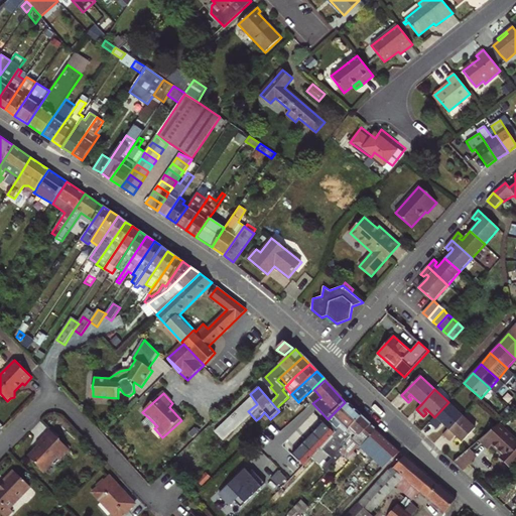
[(291,399),(287,402),(296,411),(301,406),(298,402),(291,394),(291,399)]
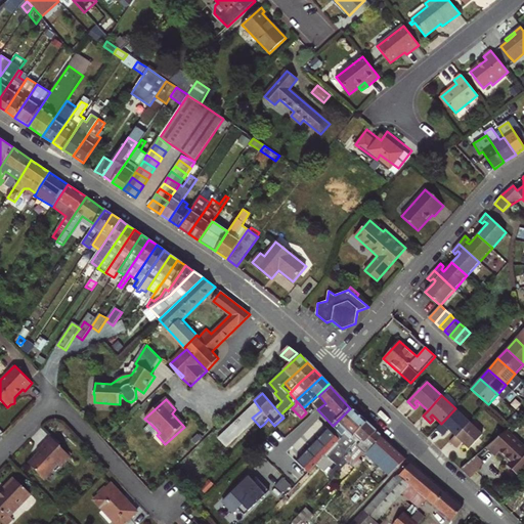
[(335,481),(349,466),(345,461),(346,460),(344,459),(349,453),(347,451),(353,445),(349,441),(366,424),(350,408),(333,426),(343,436),(328,454),(338,465),(329,475),(335,481)]
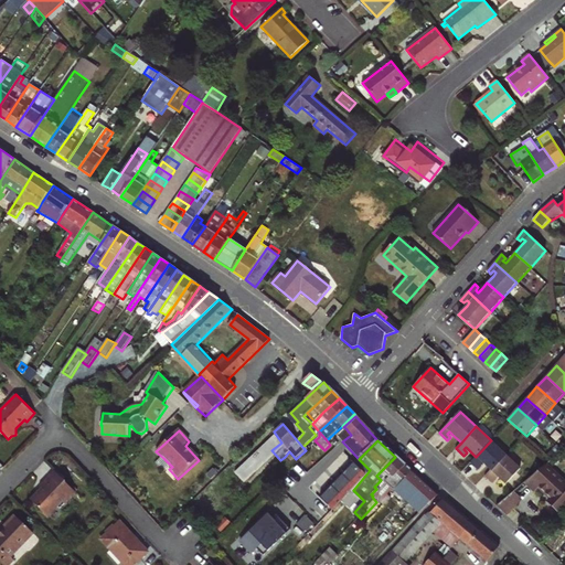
[(491,440),(476,457),(471,462),(479,469),(481,466),(478,464),(480,461),(483,464),(491,470),(507,455),(491,440)]
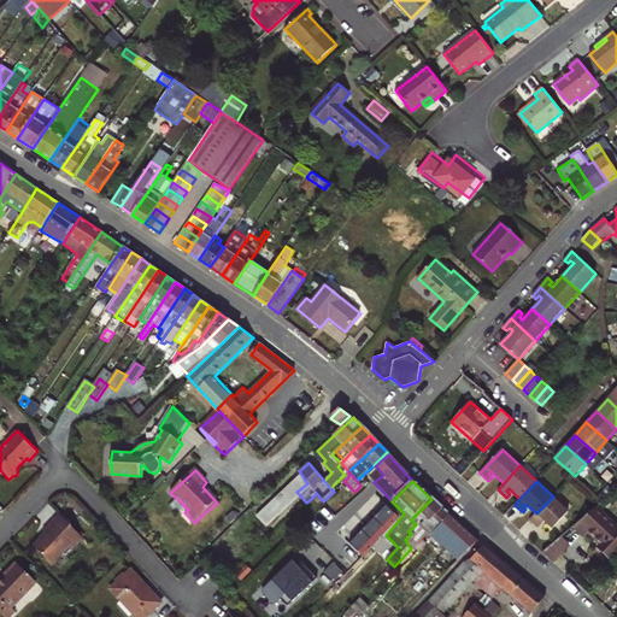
[(598,497),(604,501),(616,491),(609,485),(598,497)]
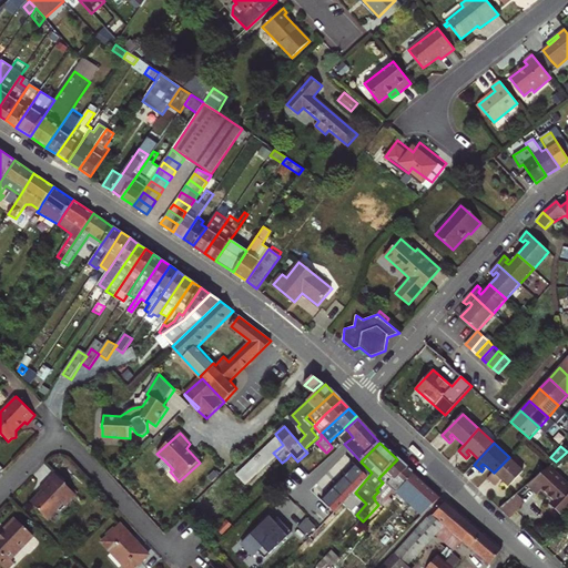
[(291,454),(286,459),(292,466),(297,462),(291,454)]
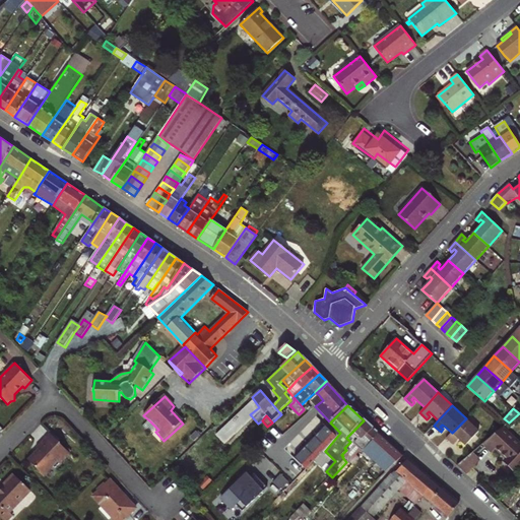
[(479,431),(466,418),(452,433),(447,438),(454,444),(457,442),(454,439),(456,437),(459,440),(465,446),(479,431)]
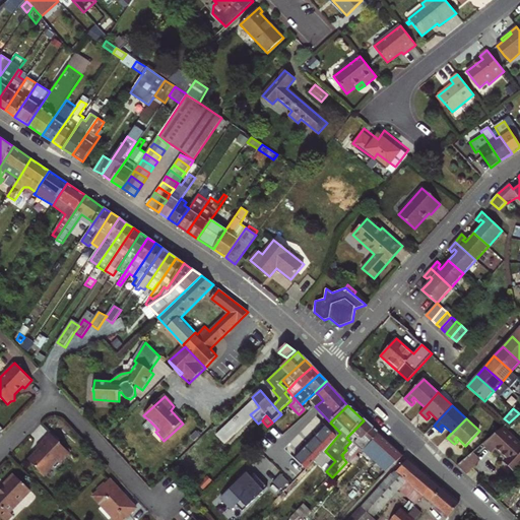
[(352,467),(360,460),(355,456),(361,450),(363,452),(379,435),(364,420),(346,438),(350,442),(344,448),(346,450),(341,455),(343,456),(342,457),(346,462),(352,467)]
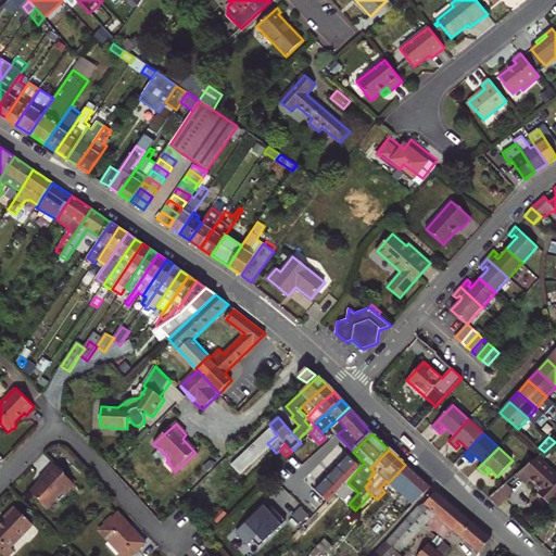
[(166,462),(169,459),(161,451),(152,459),(161,468),(166,462)]
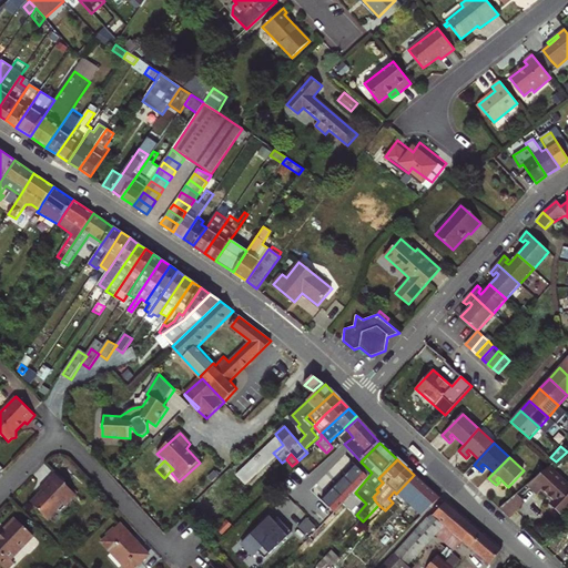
[(560,514),(567,506),(567,485),(549,467),(528,485),(538,495),(543,490),(555,503),(551,506),(560,514)]
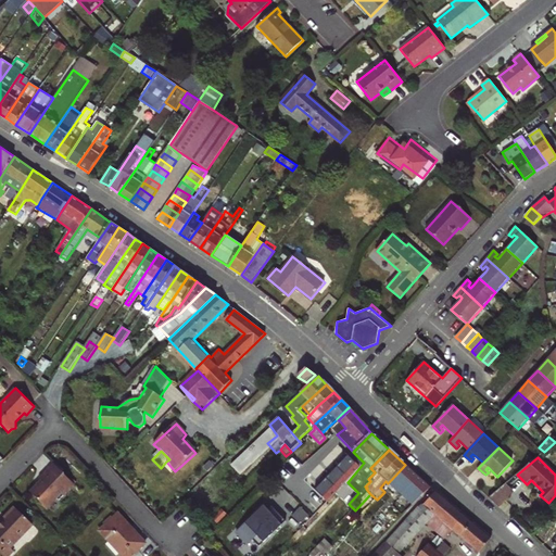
[(39,484),(30,492),(47,507),(57,498),(59,501),(75,484),(64,474),(53,463),(39,478),(39,484)]
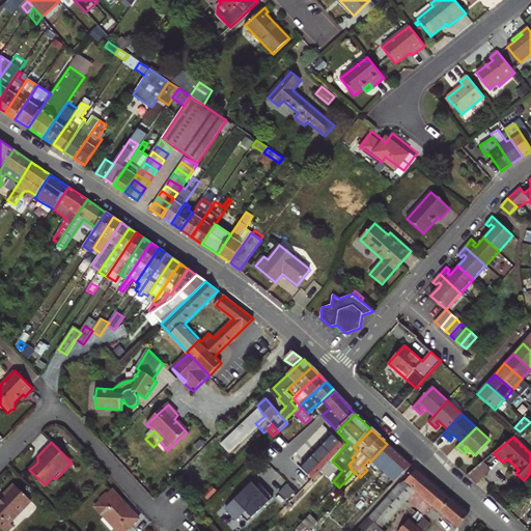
[(387,444),(370,462),(393,482),(412,466),(387,444)]
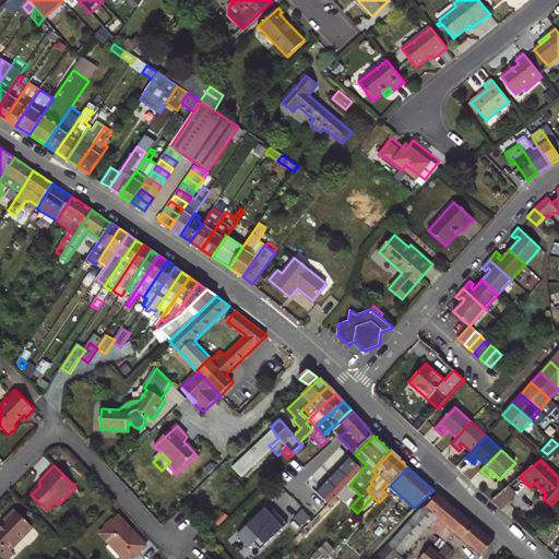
[(497,496),(506,504),(515,494),(508,487),(497,496)]
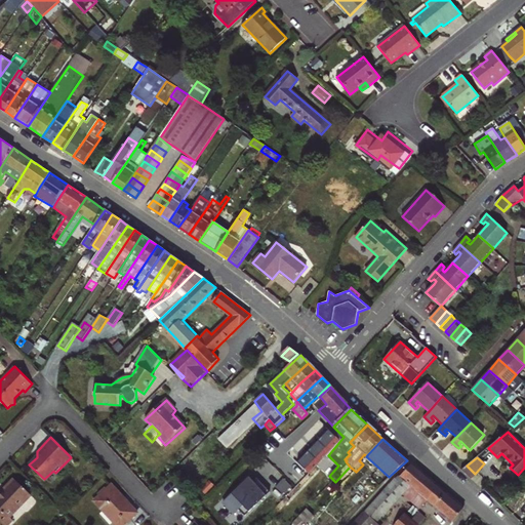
[(409,486),(426,500),(451,522),(463,509),(411,465),(365,512),(375,522),(402,493),(409,486)]
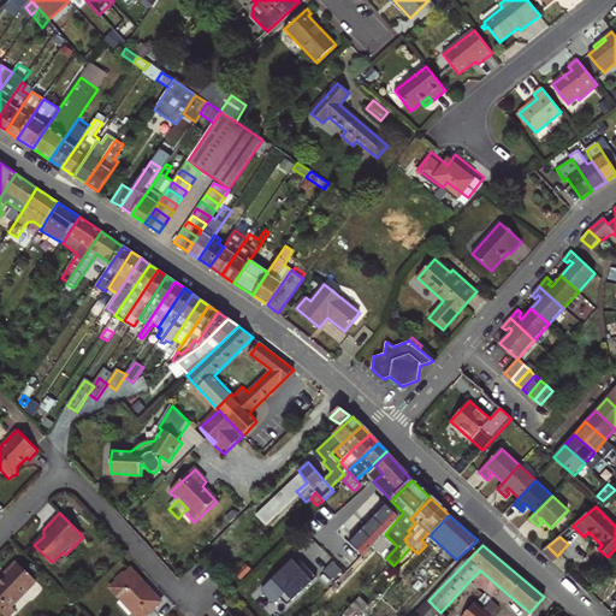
[(548,546),(543,551),(552,561),(557,556),(548,546)]
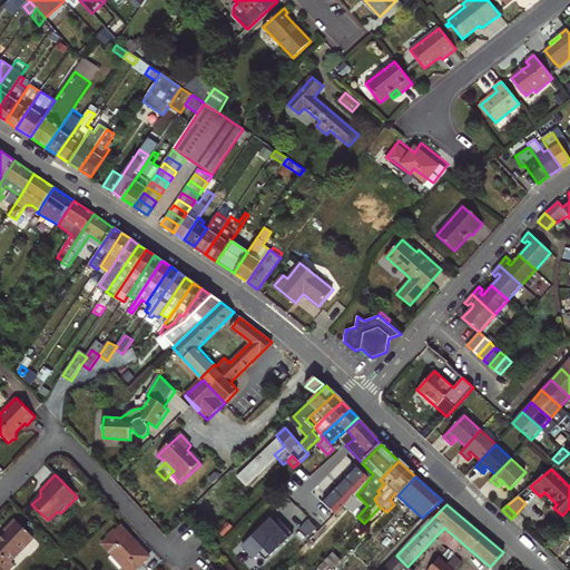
[(265,520),(241,543),(253,556),(258,552),(264,559),(292,532),(277,517),(269,524),(265,520)]
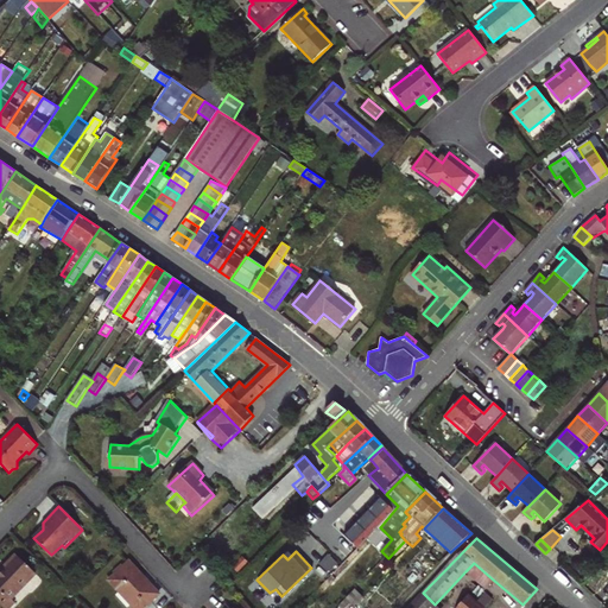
[(321,562),(329,571),(340,562),(331,552),(321,562)]
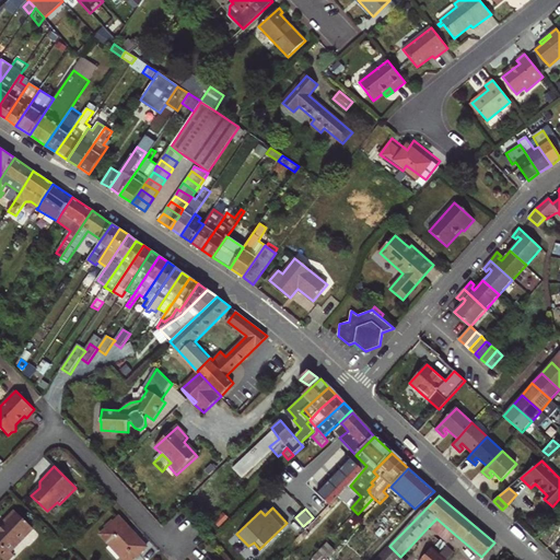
[(15,511),(0,526),(0,557),(3,559),(9,559),(14,555),(11,551),(33,528),(15,511)]
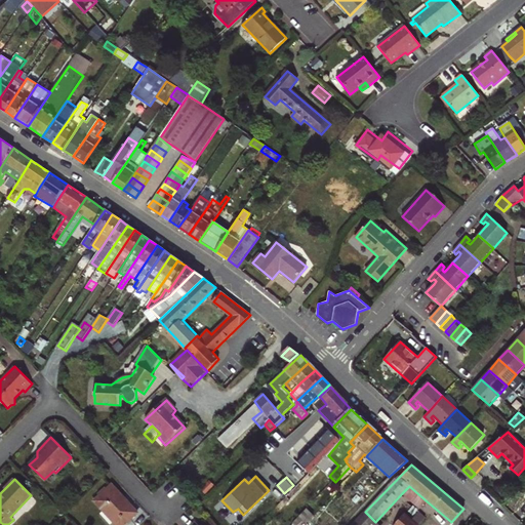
[(104,508),(102,510),(115,524),(123,524),(137,513),(131,506),(129,508),(121,498),(123,497),(112,484),(95,498),(104,508)]
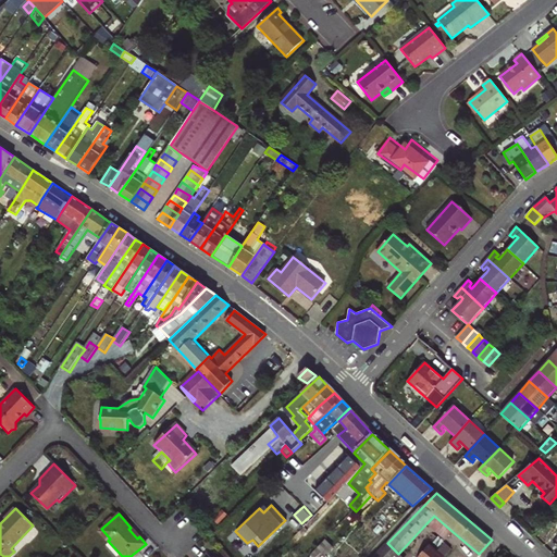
[(434,516),(426,523),(445,539),(452,531),(434,516)]
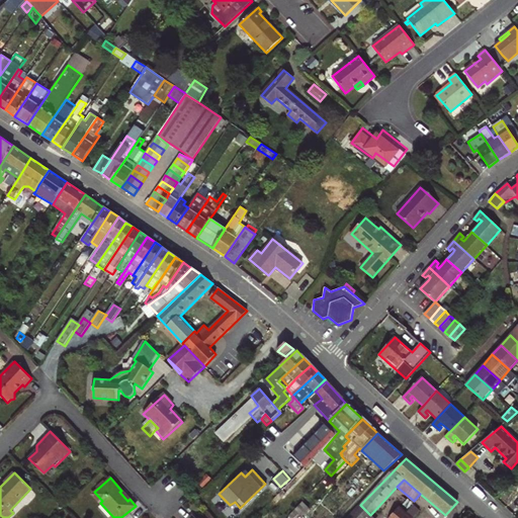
[(92,494),(100,503),(102,501),(94,492),(92,494)]
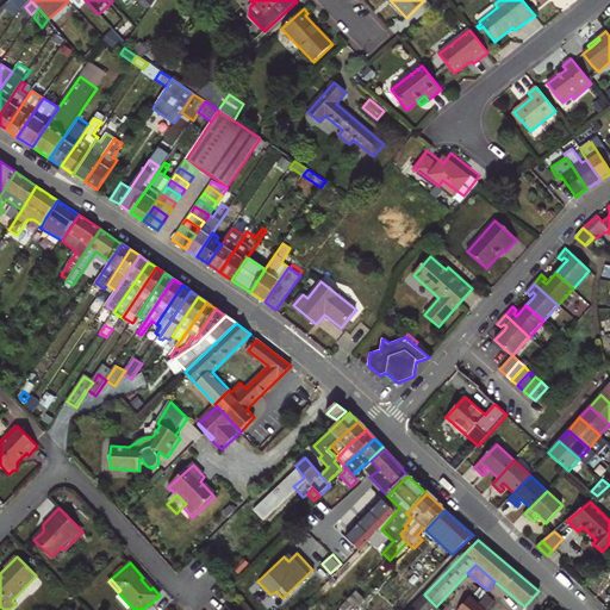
[(365,599),(356,591),(348,601),(356,609),(365,599)]
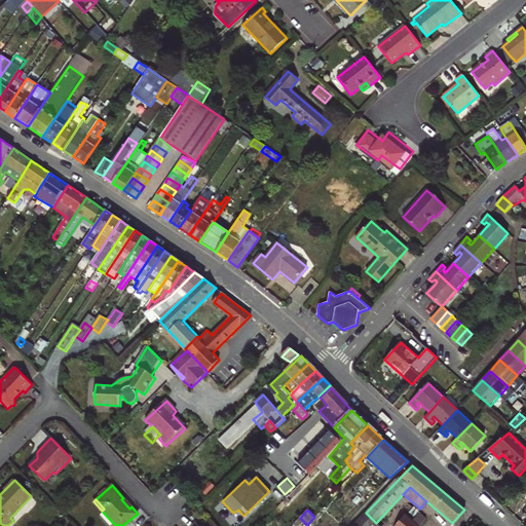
[(379,525),(376,523),(366,513),(353,525),(379,525)]
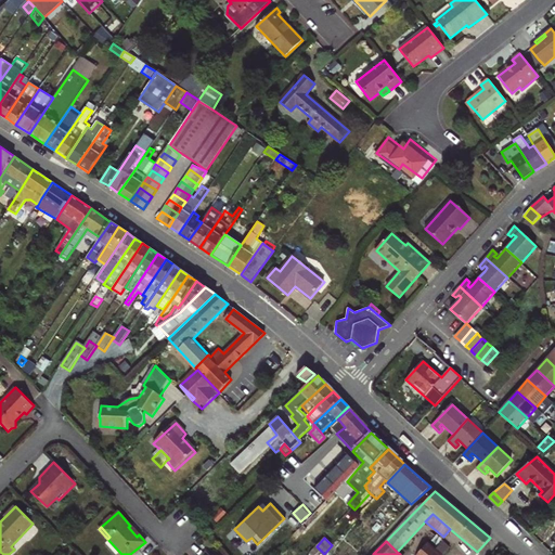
[(442,541),(435,550),(440,554),(442,554),(450,547),(442,541)]
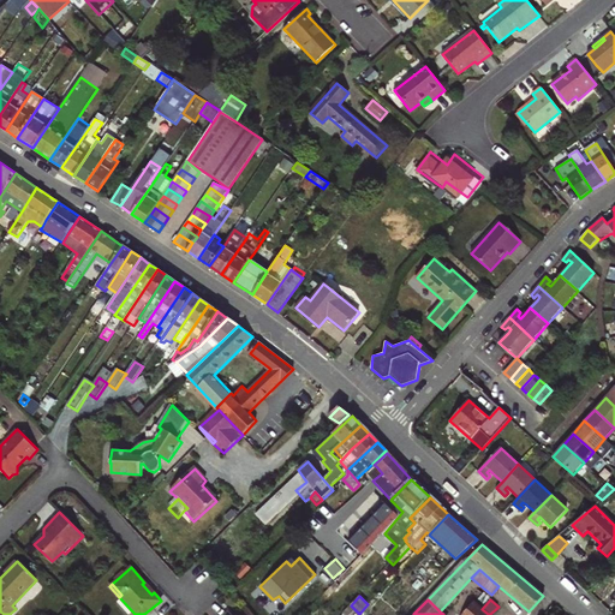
[(488,614),(482,609),(473,602),(460,614),(488,614)]
